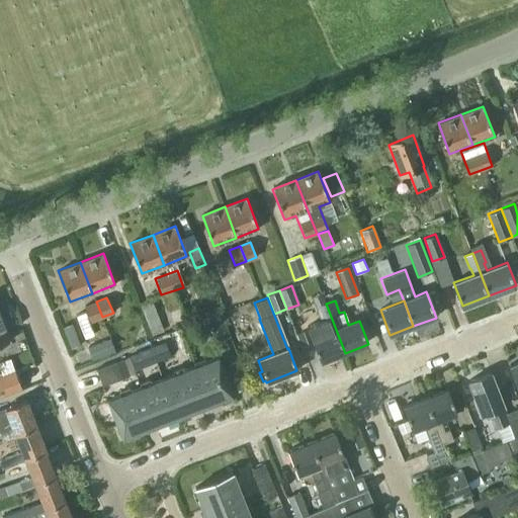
[(102,317),(96,301),(85,306),(91,322),(102,317)]
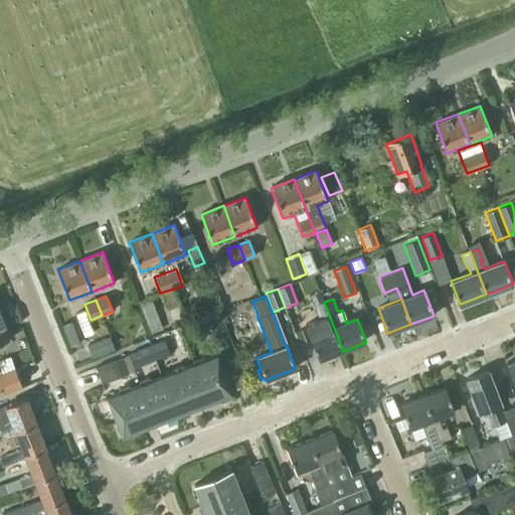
[(306,326),(319,360),(343,351),(324,302),(315,305),(321,320),(306,326)]
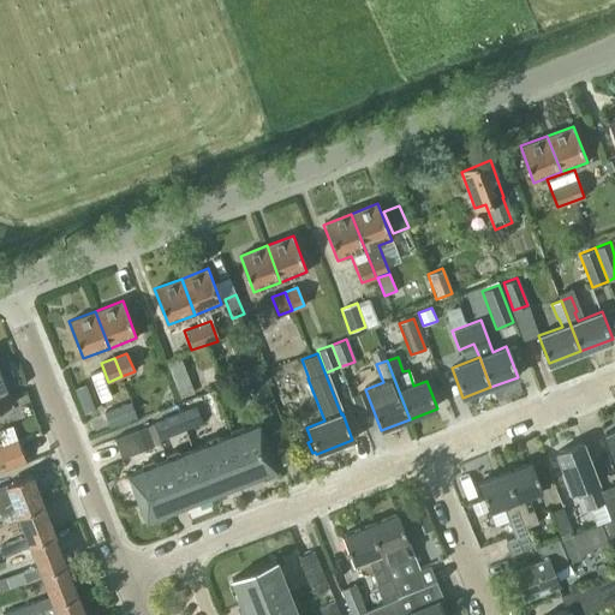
[(175,380),(181,398),(195,393),(187,375),(175,380)]
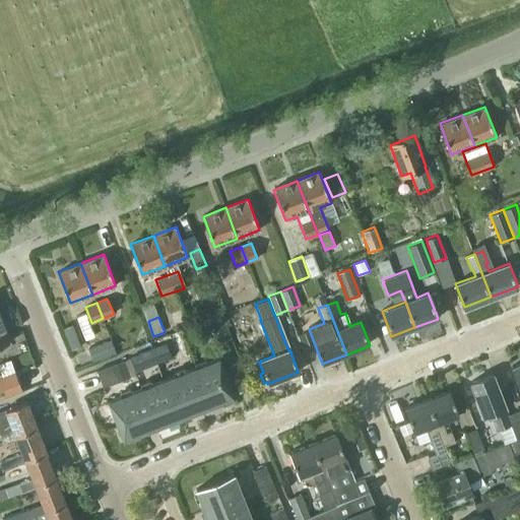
[(0,320),(0,346),(9,343),(0,320)]
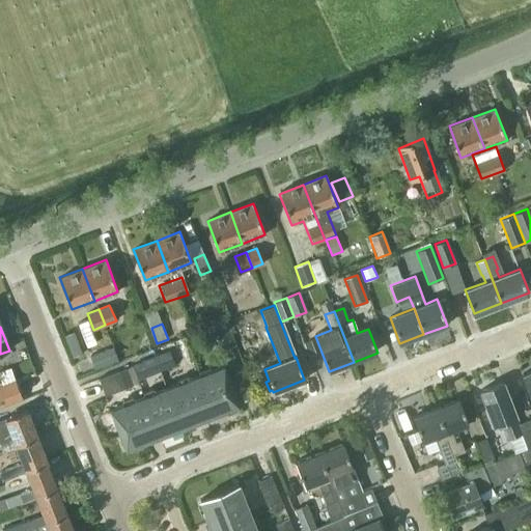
[(118,360),(113,346),(89,356),(95,369),(118,360)]
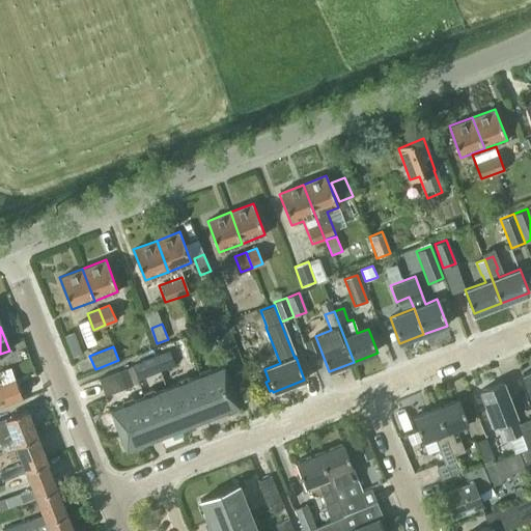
[(222,367),(166,388),(180,426),(238,404),(229,386),(243,381),(229,346),(216,352),(222,367)]
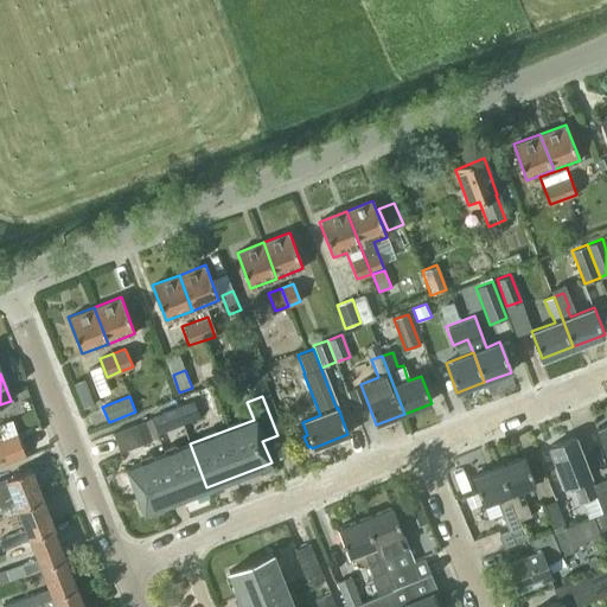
[(202,416),(195,400),(176,407),(181,423),(202,416)]
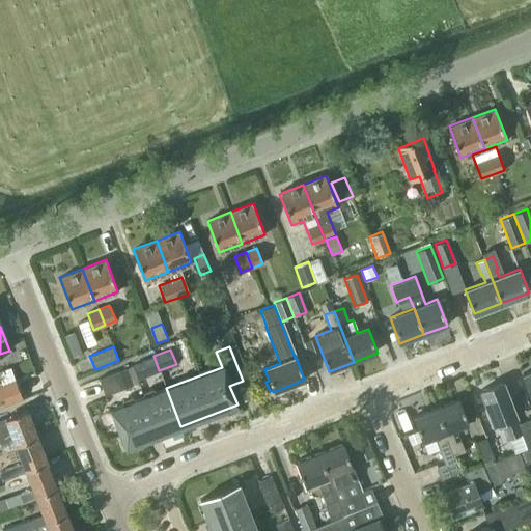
[(159,370),(154,356),(139,361),(145,376),(159,370)]
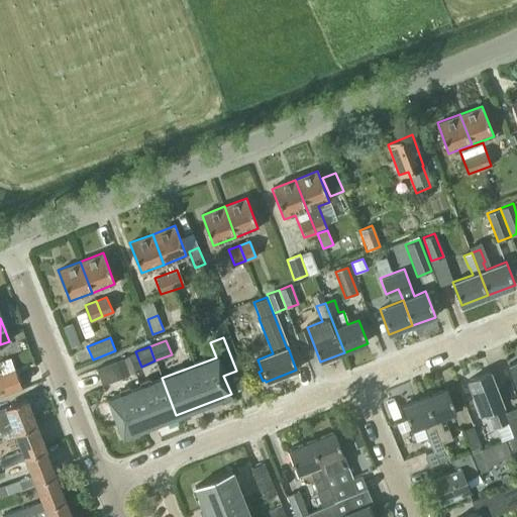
[(128,355),(95,369),(101,386),(134,372),(128,355)]
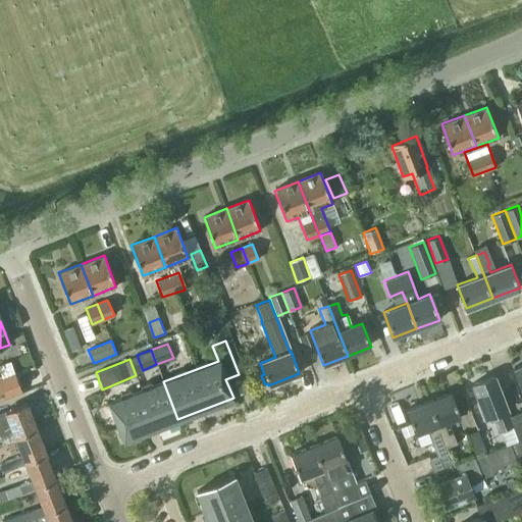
[(13,372),(0,376),(0,397),(19,389),(13,372)]
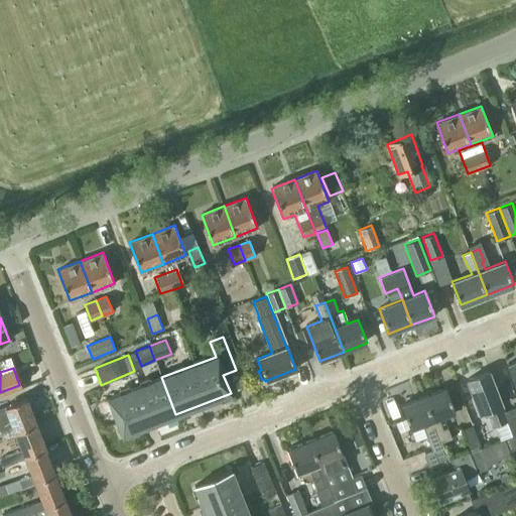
[(493,428),(507,423),(512,435),(515,433),(515,413),(514,408),(503,412),(501,407),(502,406),(489,372),(466,381),(480,414),(487,412),(493,428)]
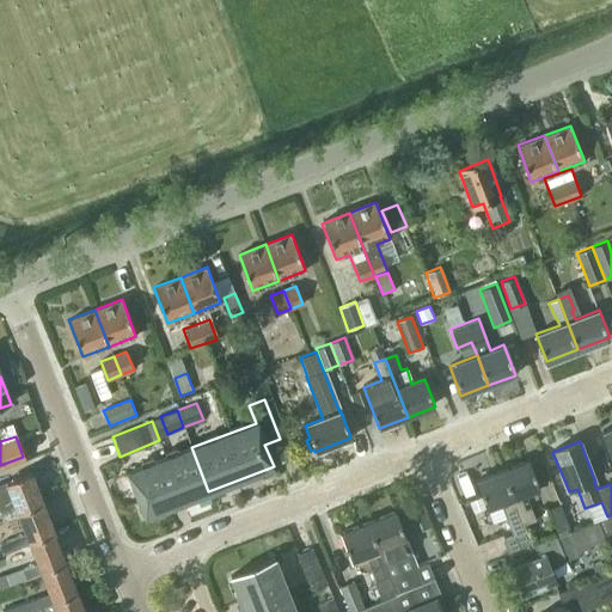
[(142,516),(208,491),(191,447),(126,472),(142,516)]
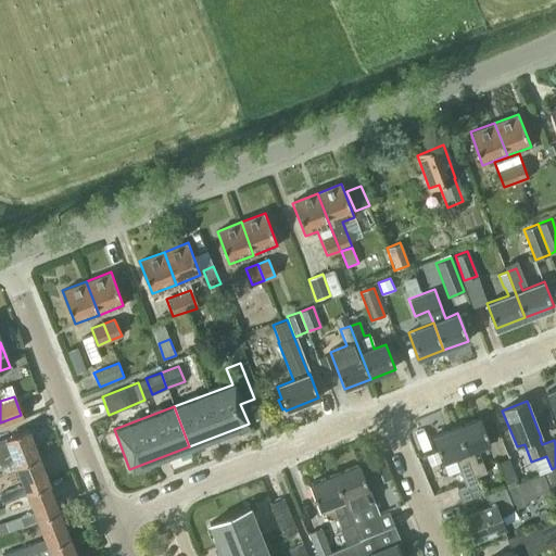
[(480,419),(456,428),(476,478),(485,474),(481,463),(477,464),(471,451),(489,444),(480,419)]
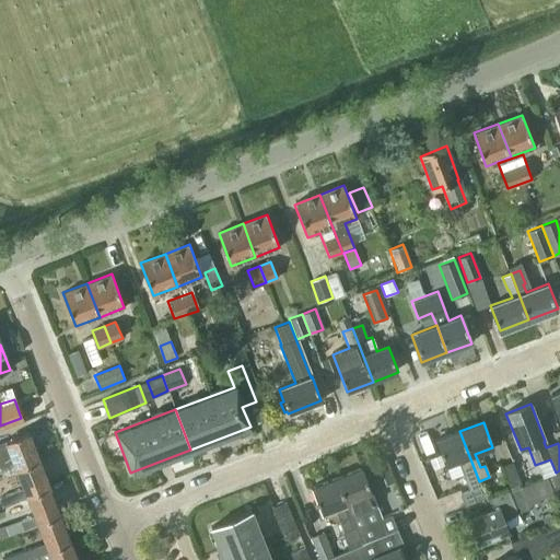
[(467,486),(479,481),(459,431),(434,441),(444,466),(462,458),(467,473),(463,475),(467,486)]
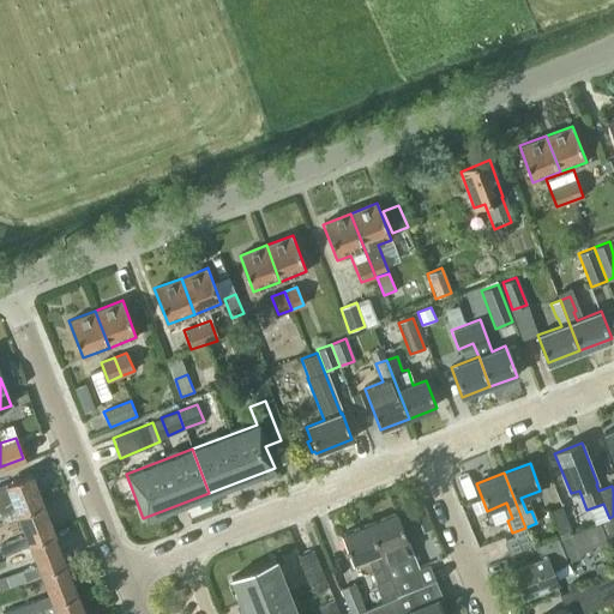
[(0,522),(0,523),(16,517),(14,515),(40,505),(29,475),(0,486),(0,522)]
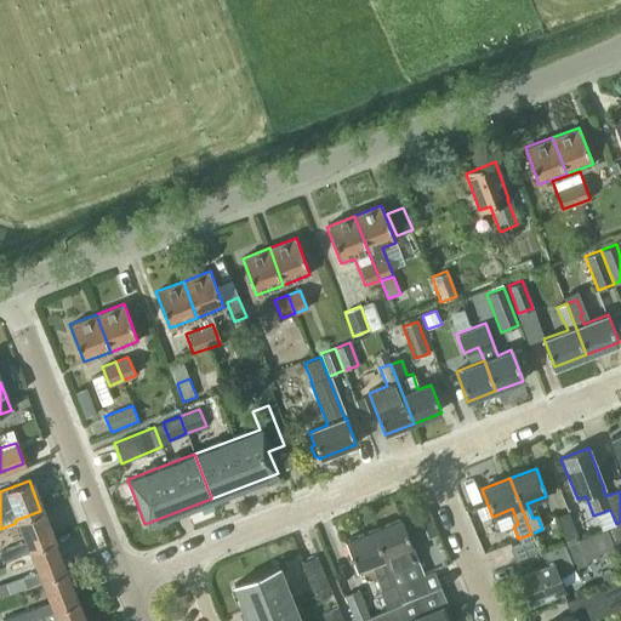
[(52,540),(40,511),(15,520),(16,523),(23,542),(0,551),(0,559),(1,563),(28,553),(27,551),(52,540)]
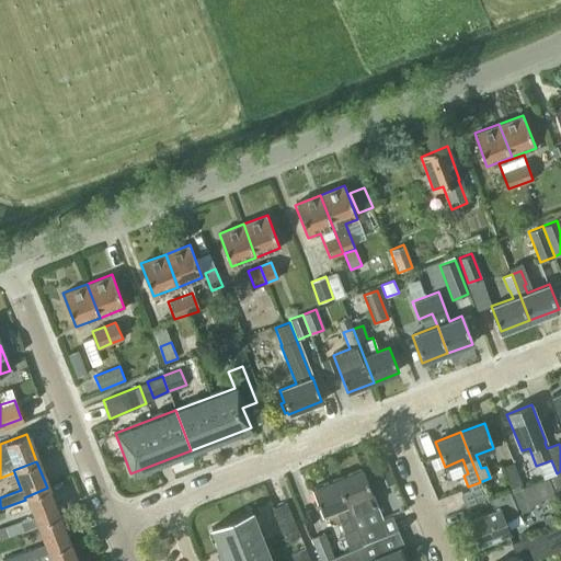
[(500,467),(510,491),(521,487),(511,462),(500,467)]
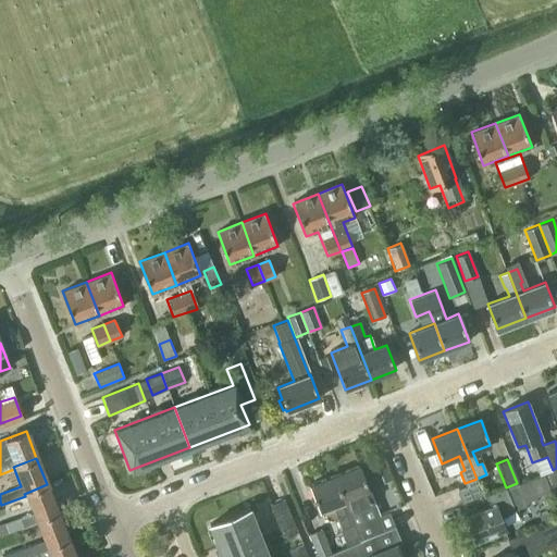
[(359,466),(334,475),(361,542),(372,537),(383,533),(385,532),(375,505),(359,466)]
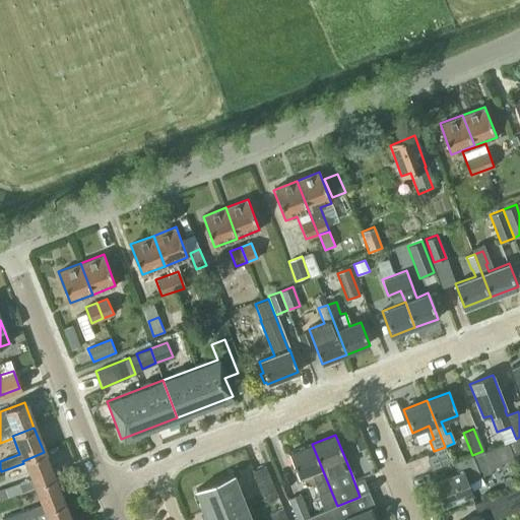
[(354,438),(359,451),(365,448),(361,435),(354,438)]
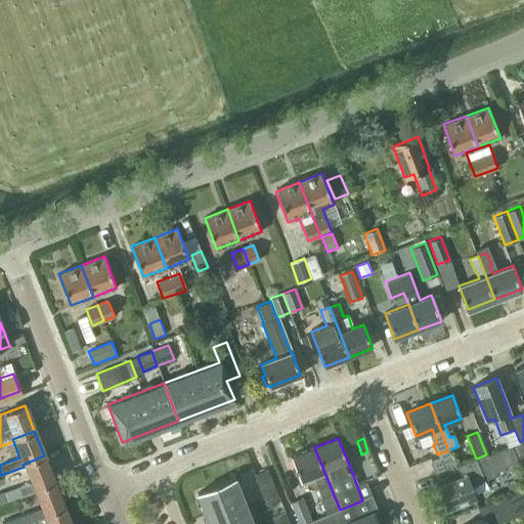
[(523,441),(512,446),(516,459),(523,454),(523,441)]
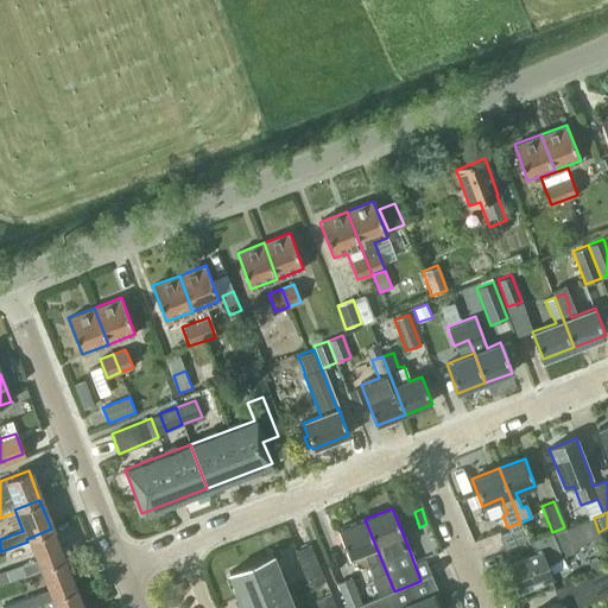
[(362,551),(380,596),(394,591),(365,519),(337,529),(348,557),(362,551)]
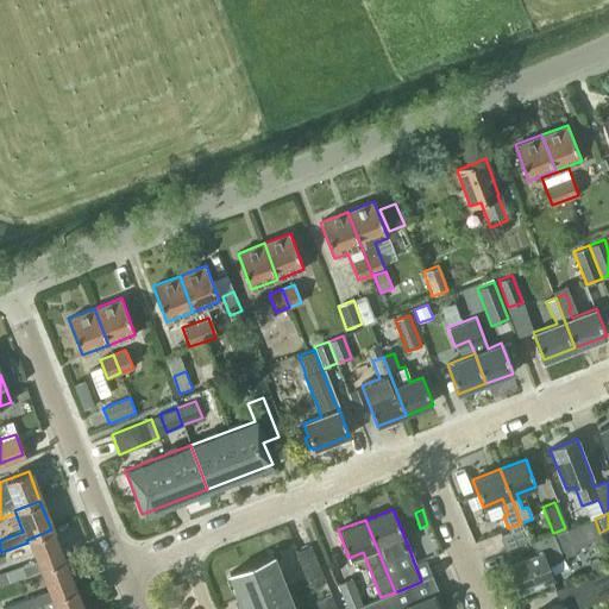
[(525,528),(510,534),(501,538),(504,550),(529,540),(525,528)]
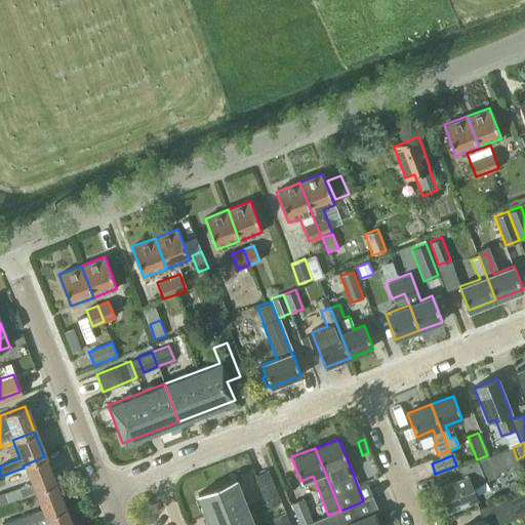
[(0,506),(34,492),(33,491),(54,483),(44,456),(23,466),(24,468),(31,484),(0,495),(0,506)]
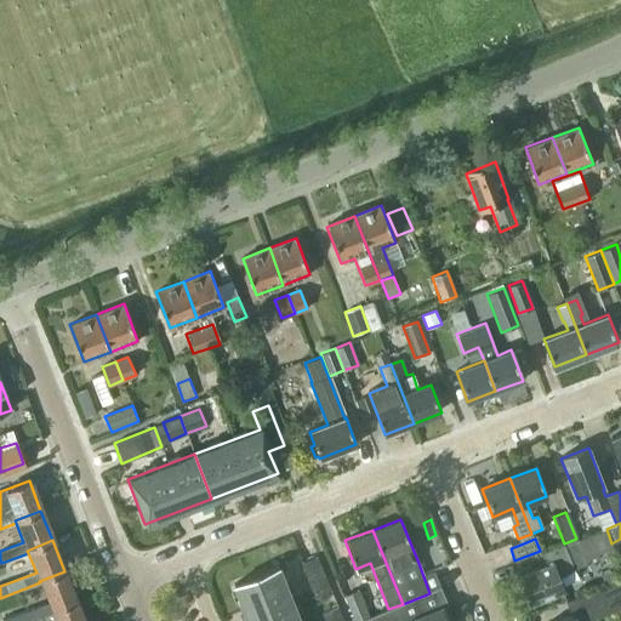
[(558,577),(574,568),(586,560),(577,540),(542,553),(547,564),(518,576),(529,603),(563,590),(558,577)]
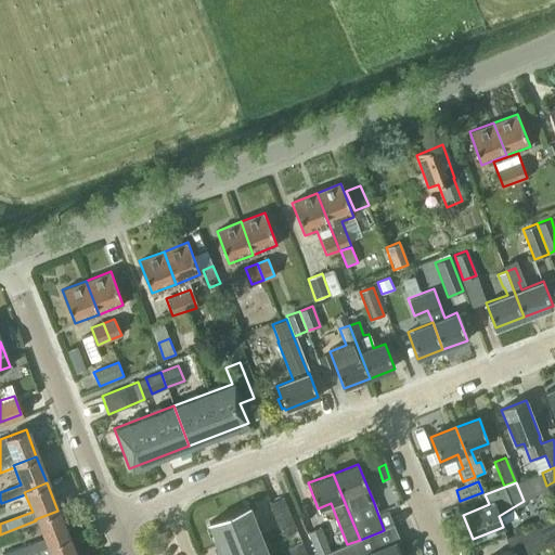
[(295,526),(283,498),(269,503),(281,532),(295,526)]
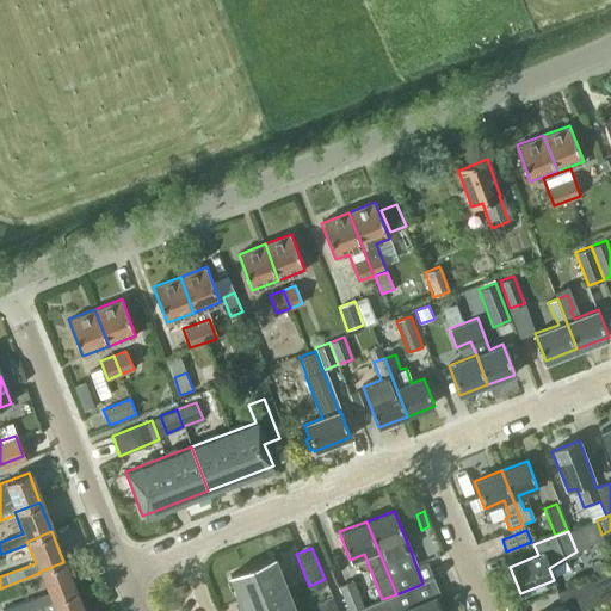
[(228,575),(242,610),(294,610),(273,557),(228,575)]
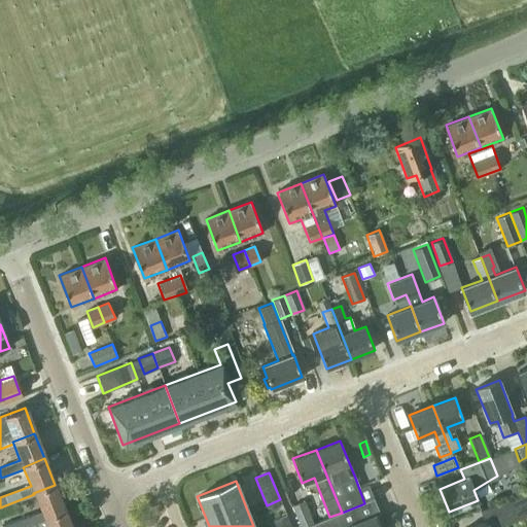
[(65,510),(55,485),(33,493),(34,494),(40,512),(27,517),(31,525),(43,520),(43,519),(65,510)]
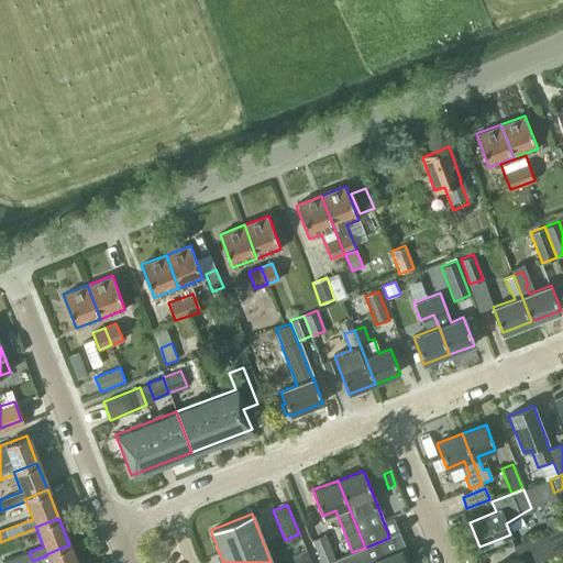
[(504,562),(529,562),(537,559),(538,562),(562,551),(562,525),(512,545),(518,558),(504,562)]
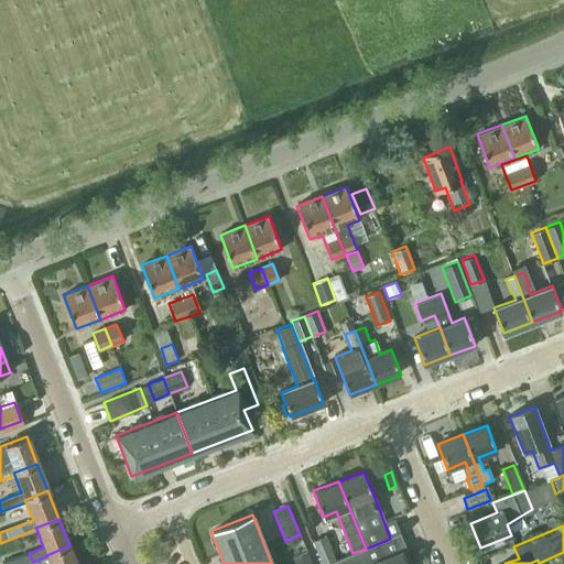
[(322,563),(323,563),(335,560),(326,534),(313,539),(322,563)]
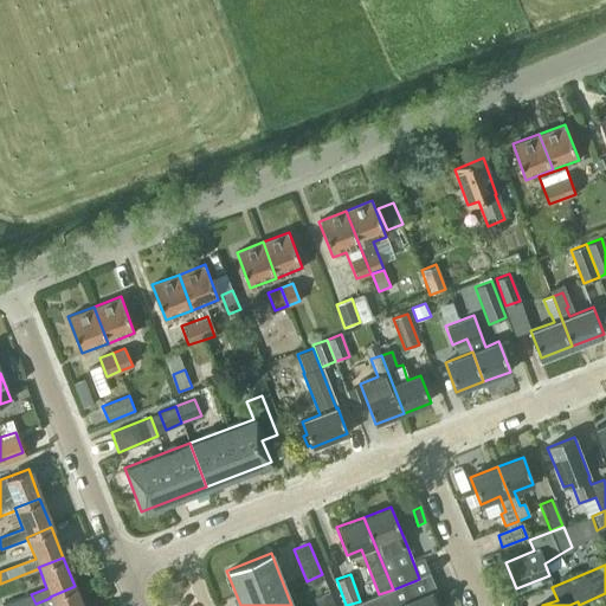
[(437,605),(432,592),(411,600),(405,585),(393,590),(379,594),(350,605),(437,605)]
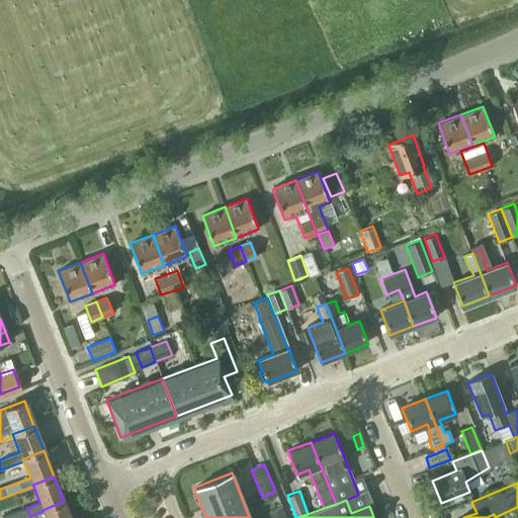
[(70,517),(64,501),(42,510),(42,511),(46,517),(70,517)]
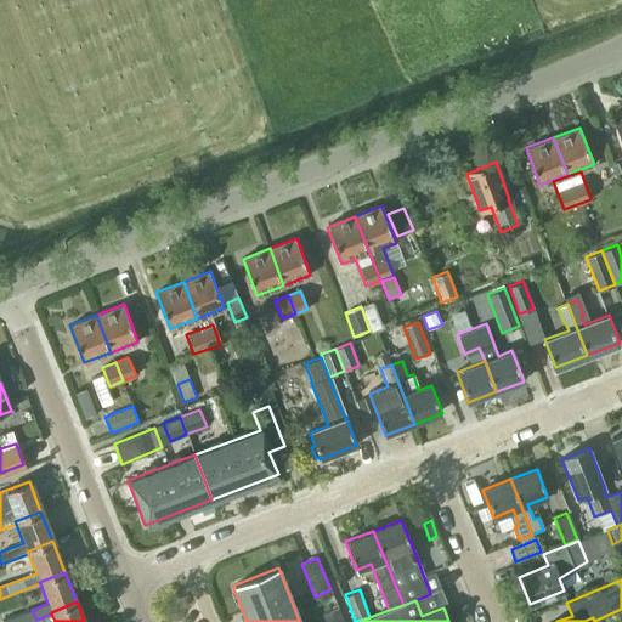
[(343,621),(338,608),(322,615),(324,621),(343,621)]
